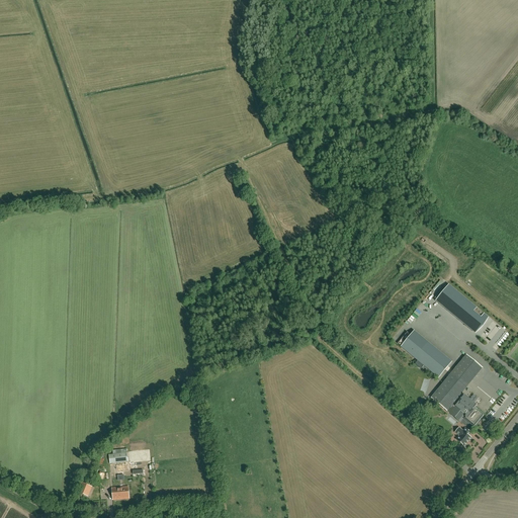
[(449,285),(436,301),(471,330),(475,327),(479,330),(488,318),(449,285)]
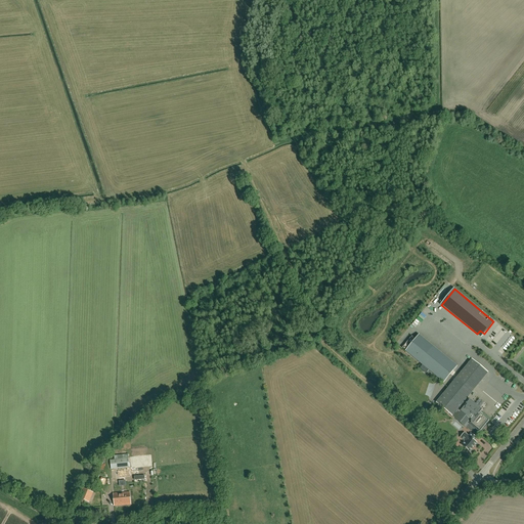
[(456,366),(433,347),(420,362),(443,382),(456,366)]
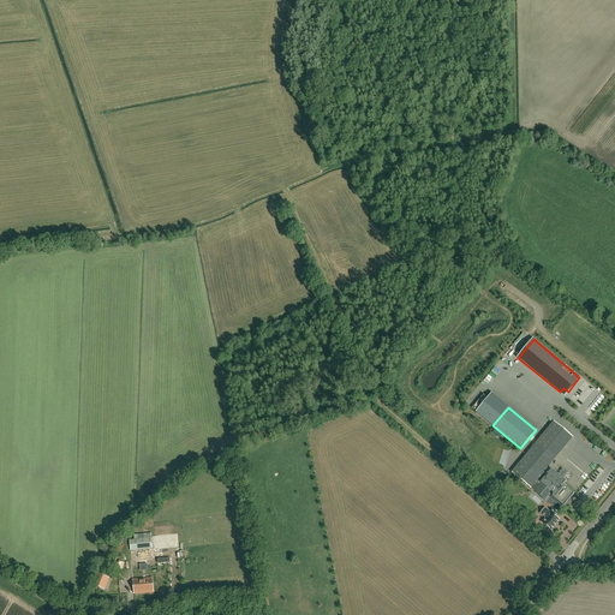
[(554,422),(543,435),(512,472),(529,487),(553,507),(556,502),(562,507),(574,494),(561,483),(563,481),(548,467),(561,451),(573,437),(554,422)]
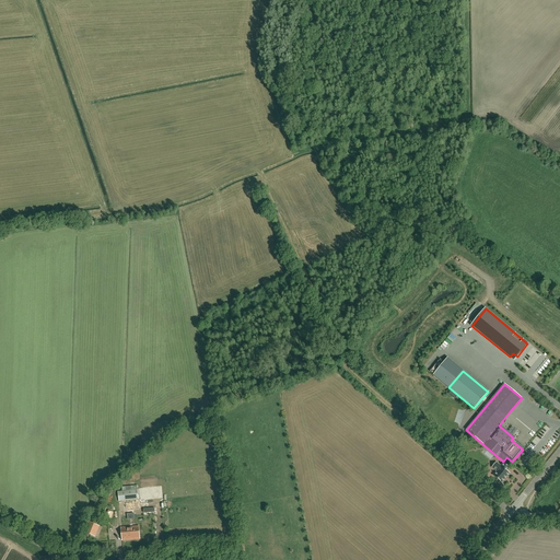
[(492,467),(493,468),(497,471),(493,475),(497,479),(496,480),(499,482),(500,481),(501,482),(509,474),(506,471),(509,468),(503,463),(501,466),(496,462),(492,467)]
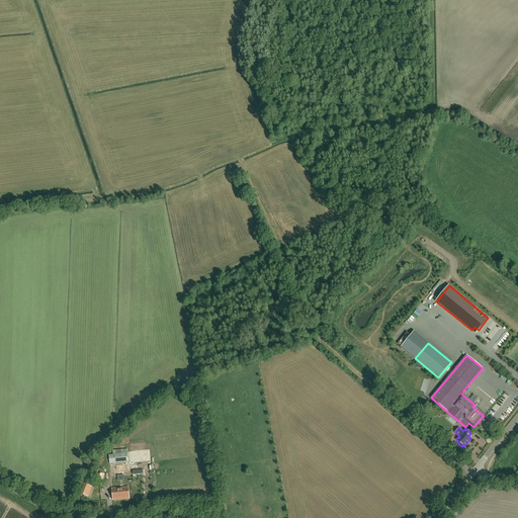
[(110,464),(150,459),(149,450),(109,455),(110,464)]
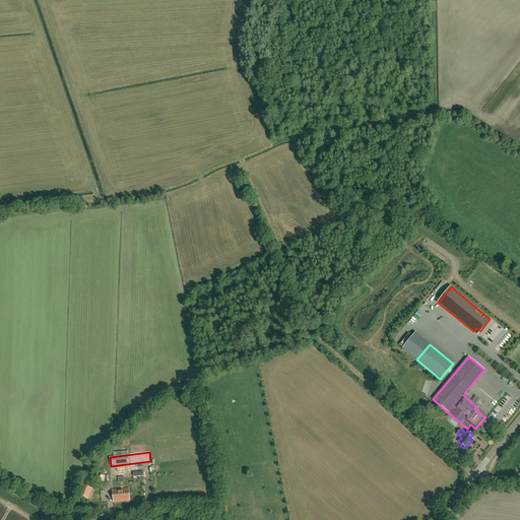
[(122,474),(128,473),(129,473),(128,466),(117,467),(117,474),(122,474)]
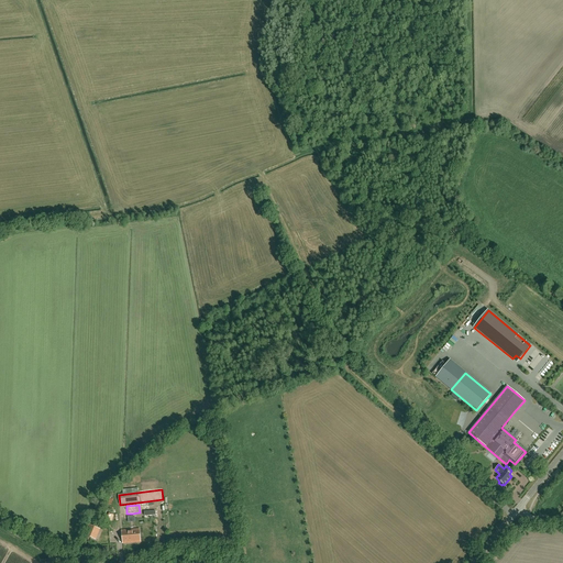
[(94,539),(99,528),(89,523),(85,534),(94,539)]
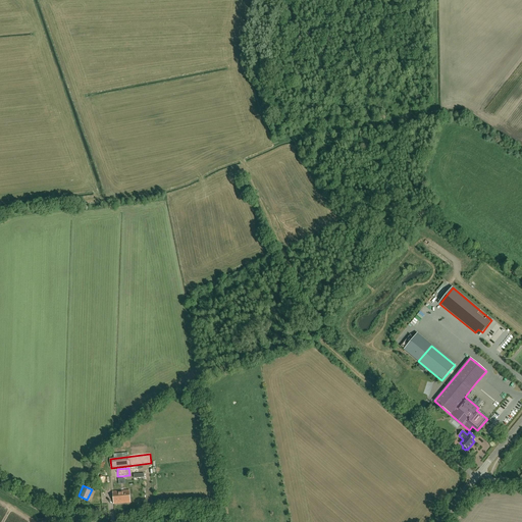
[(114,504),(129,502),(128,490),(113,492),(114,504)]
